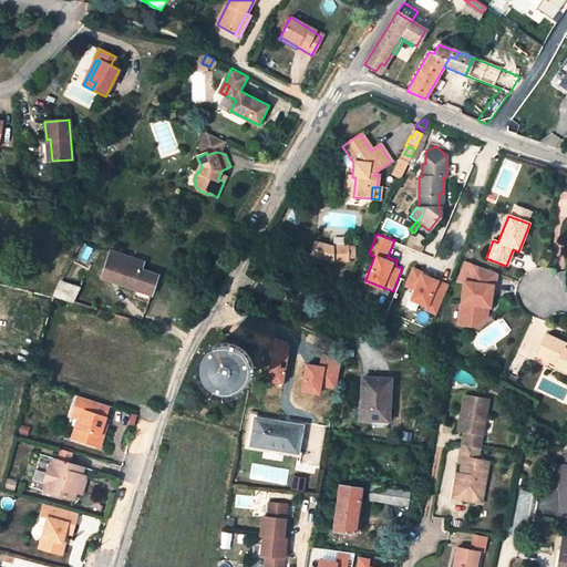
[(311,254),(330,260),(331,246),(315,241),(311,254)]
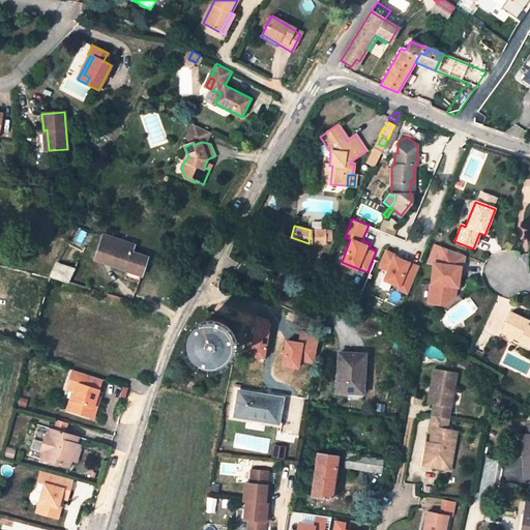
[(308,243),(324,243),(325,231),(310,230),(308,243)]
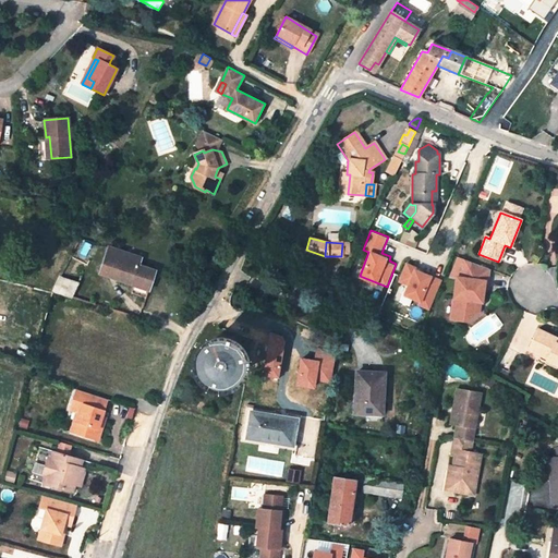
[(102,271),(128,280),(135,282),(149,288),(155,271),(138,265),(141,257),(110,247),(102,271)]
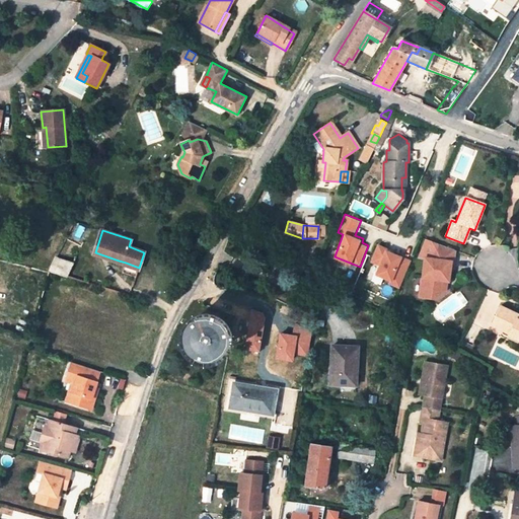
[(371,261),(380,265),(376,277),(401,286),(413,256),(377,244),(371,261)]
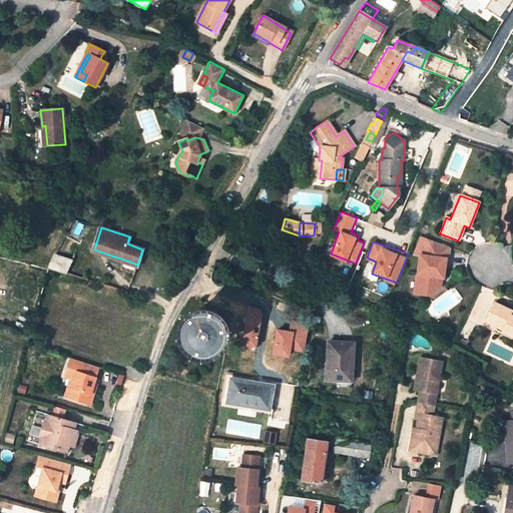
[(449,247),(434,242),(428,257),(431,258),(445,260),(448,260),(449,247)]
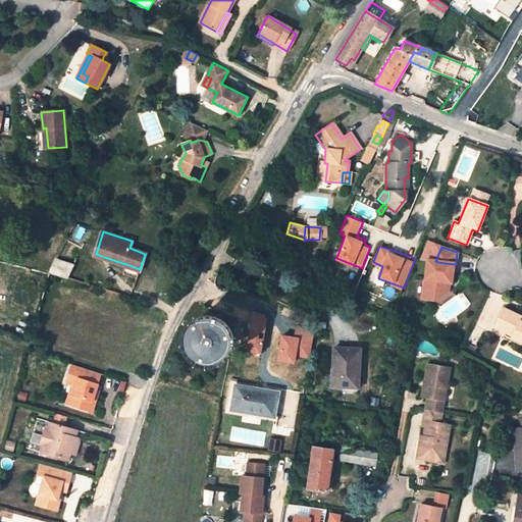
[(73,265),(55,259),(48,273),(67,279),(73,265)]
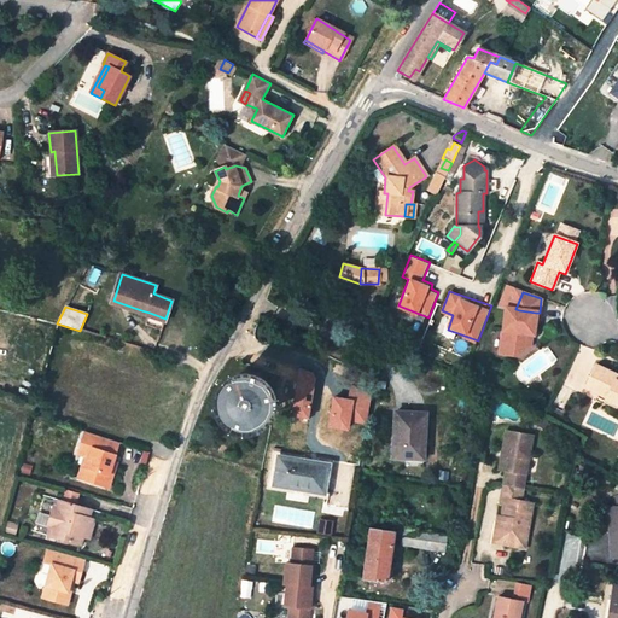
[(516,309),(505,308),(499,355),(517,357),(526,350),(529,336),(532,337),(536,313),(519,310),(516,309)]
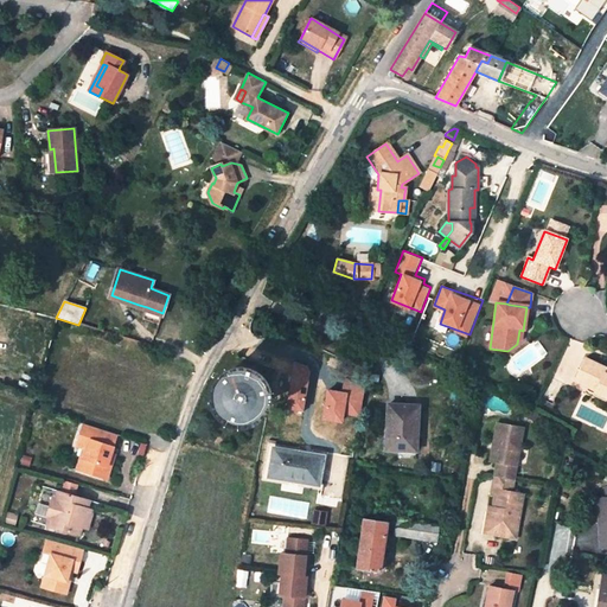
[(142,320),(159,325),(163,313),(147,307),(146,311),(142,320)]
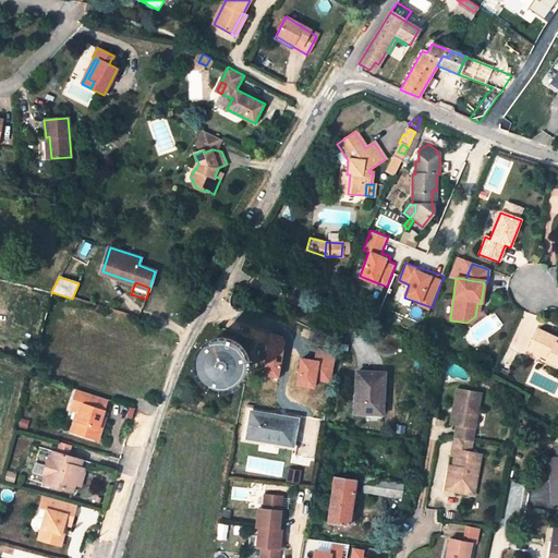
[(557,372),(557,342),(547,338),(548,336),(532,327),(522,348),(541,356),(537,363),(557,372)]
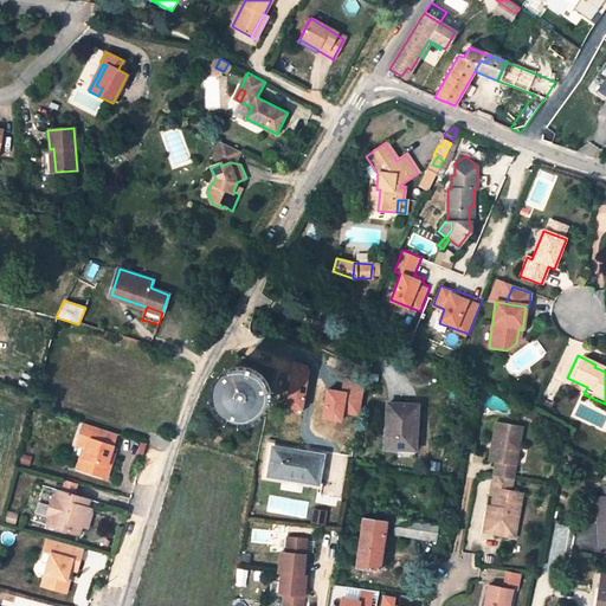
[(253,393),(232,387),(229,400),(225,408),(239,412),(242,404),(250,406),(253,393)]
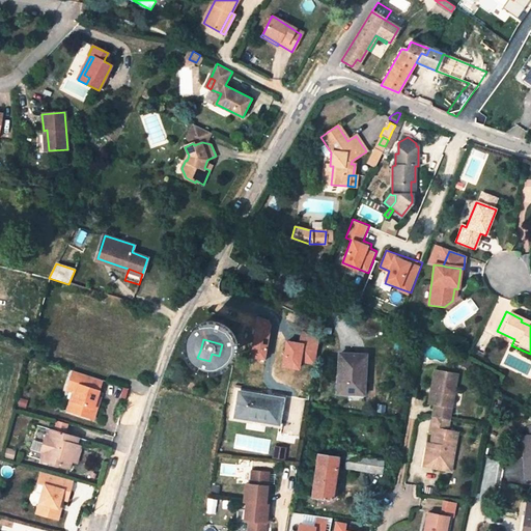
[(339,354),(337,391),(359,391),(360,378),(364,378),(365,355),(339,354)]
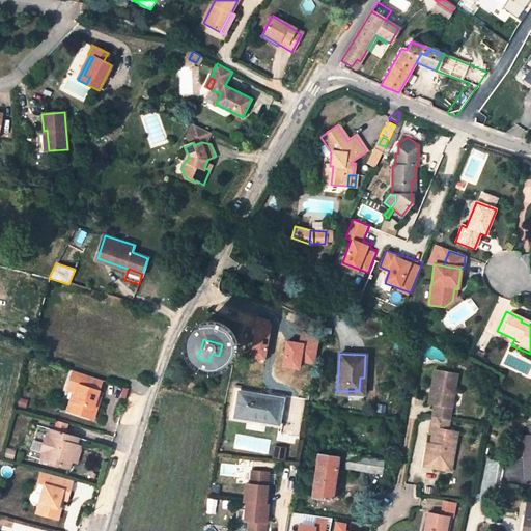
[(456,373),(434,369),(430,386),(434,387),(430,403),(435,404),(429,432),(432,432),(430,444),(429,450),(426,449),(423,467),(446,470),(447,459),(452,460),(457,432),(447,430),(456,373)]
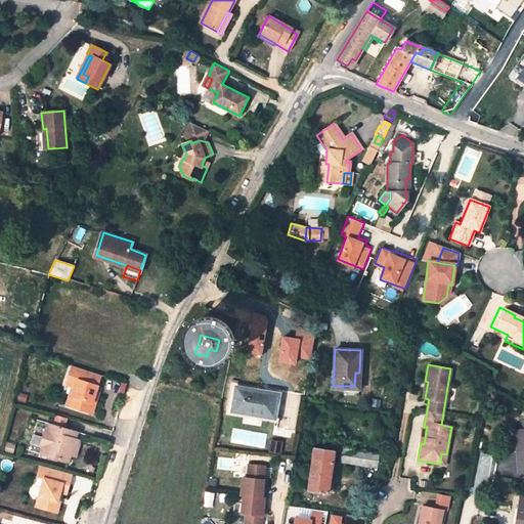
[(100,375),(71,365),(66,385),(72,387),(75,388),(69,406),(87,411),(90,401),(95,403),(98,391),(93,390),(94,385),(96,385),(100,375)]
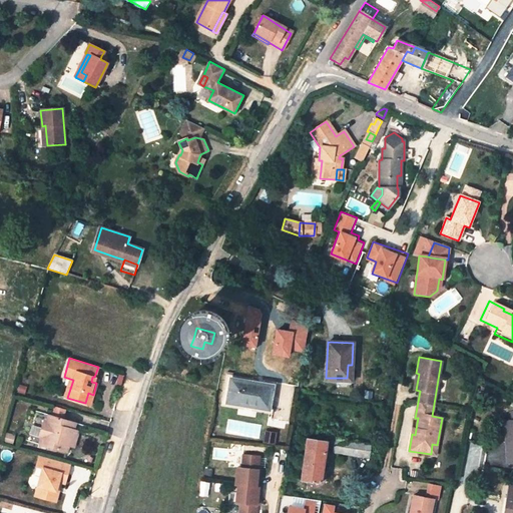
[(351,382),(352,365),(348,365),(347,378),(326,378),(326,381),(351,382)]
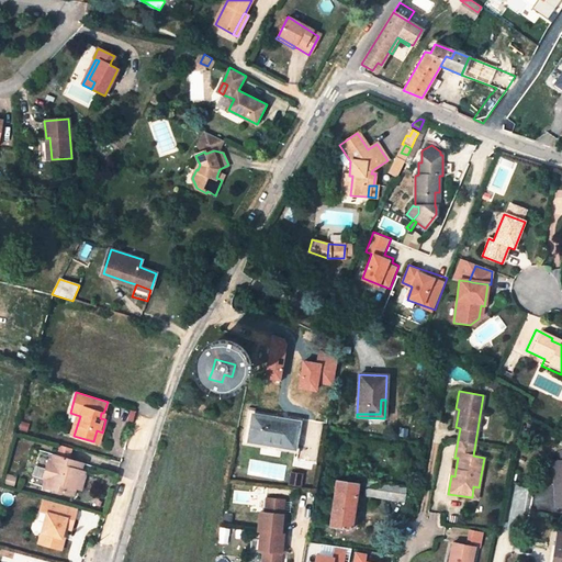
[(247,409),(240,445),(298,454),(299,448),(294,447),(299,423),(271,418),(272,414),(247,409)]
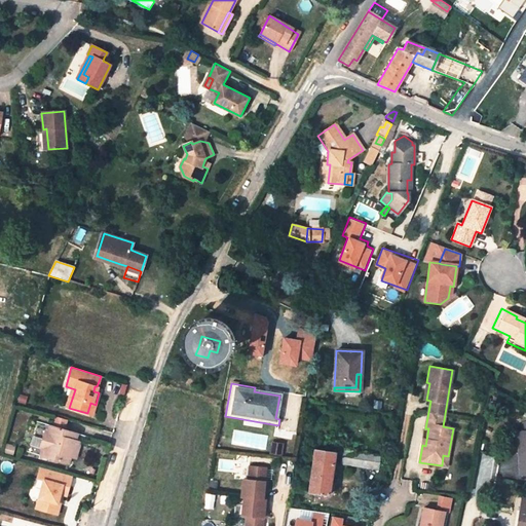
[(69,408),(75,389),(72,388),(66,407),(69,408)]
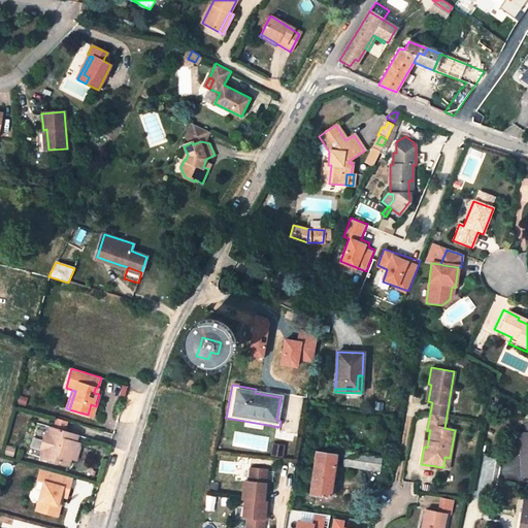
[(74,444),(76,438),(65,434),(65,432),(48,427),(46,434),(43,433),(38,451),(41,452),(39,458),(68,467),(70,460),(74,444)]
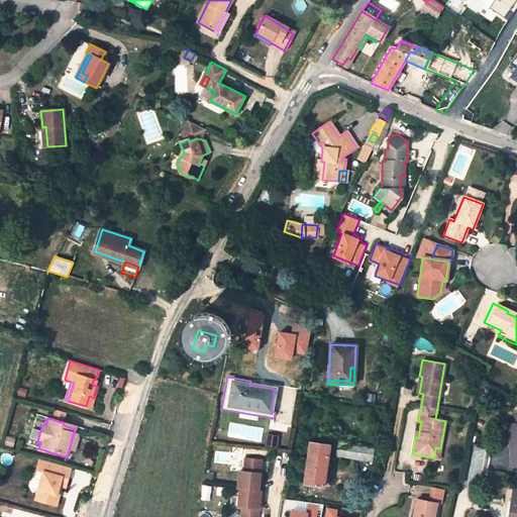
[(79,436),(73,435),(69,450),(74,452),(79,436)]
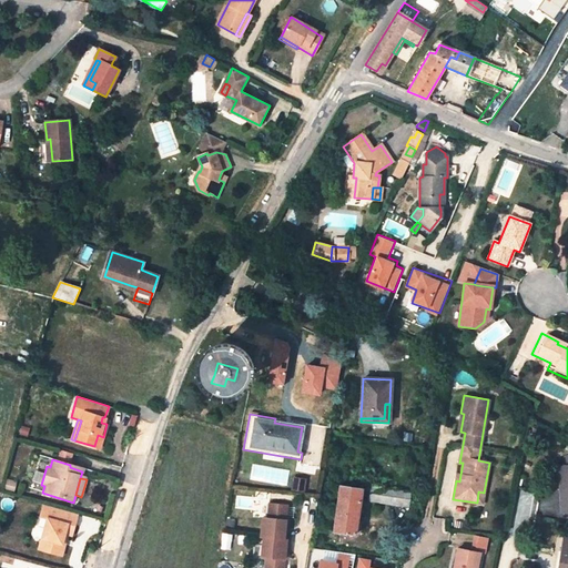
[(304,492),(305,480),(296,479),(295,485),(292,484),(292,489),(304,492)]
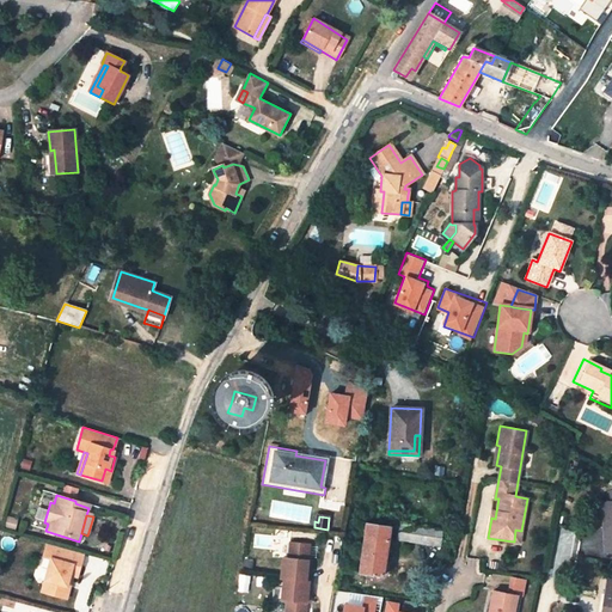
[(381,576),(389,531),(397,532),(397,539),(439,545),(441,531),(390,524),(389,527),(365,524),(357,573),(381,576)]
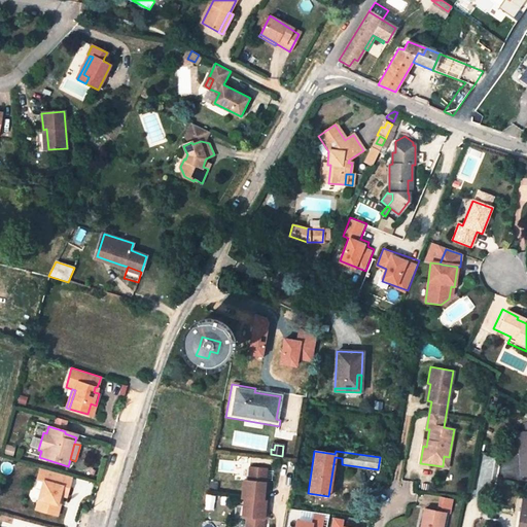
[(266,468),(249,467),(247,481),(243,480),(241,498),(243,498),(241,516),(246,517),(244,526),(260,526),(262,517),(264,507),(266,507),(267,501),(265,501),(266,492),(262,492),(264,483),(266,468)]
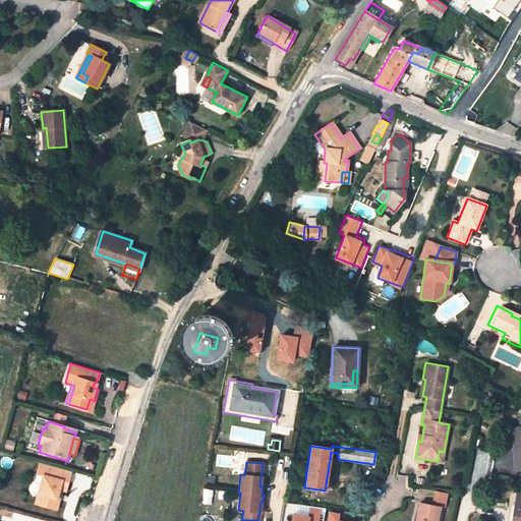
[(71,472),(40,463),(37,474),(43,476),(35,505),(51,509),(54,499),(56,500),(59,489),(62,490),(65,491),(71,472)]
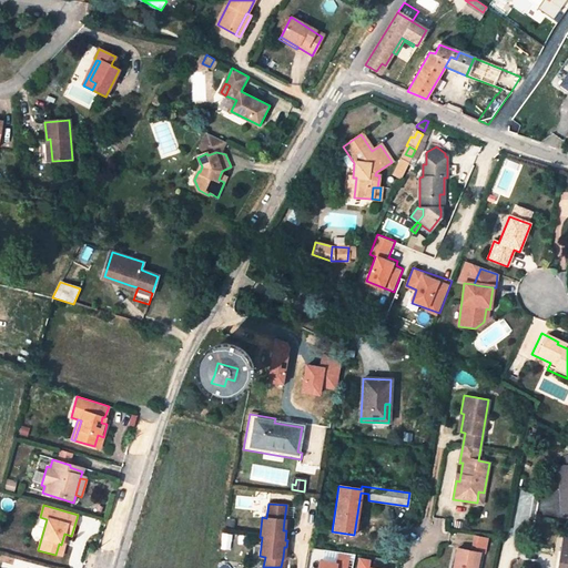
[(61,556),(68,535),(64,534),(61,545),(59,544),(56,555),(61,556)]
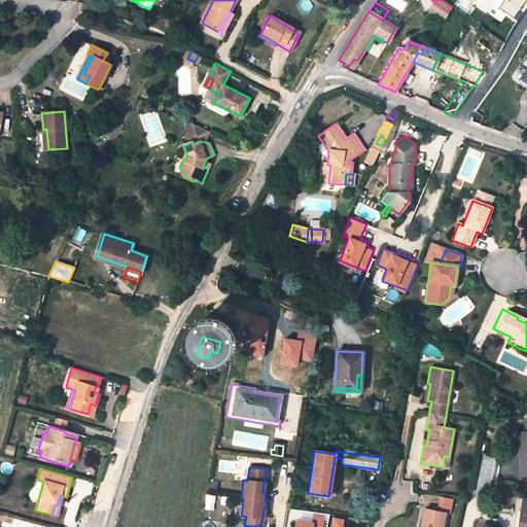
[(438,506),(453,507),(454,497),(440,496),(438,506)]
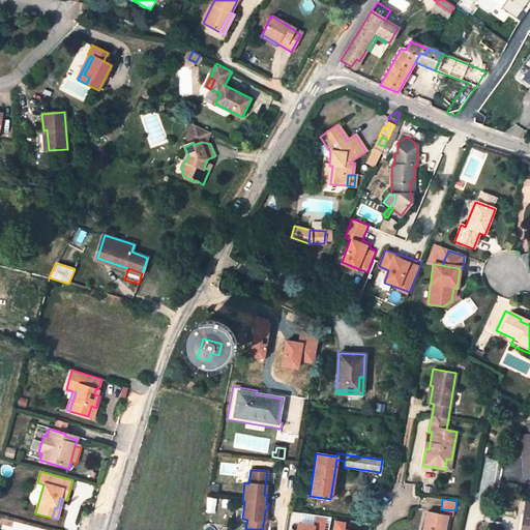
[(529,529),(529,503),(526,503),(520,529),(529,529)]
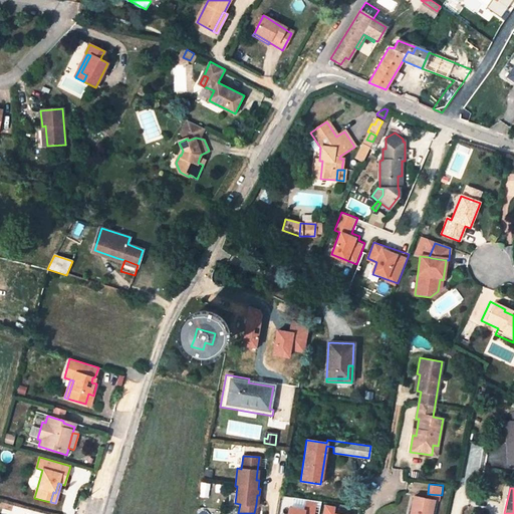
[(431,513),(434,501),(413,497),(410,513),(431,513)]
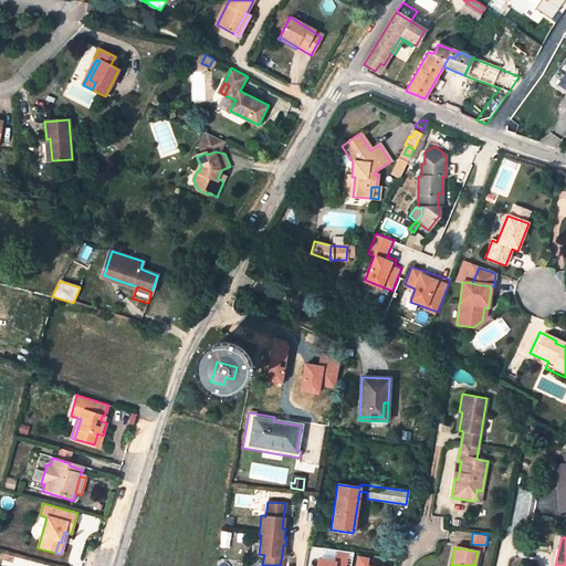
[(336,551),(335,561),(318,557),(316,565),(346,565),(347,563),(349,554),(336,551)]
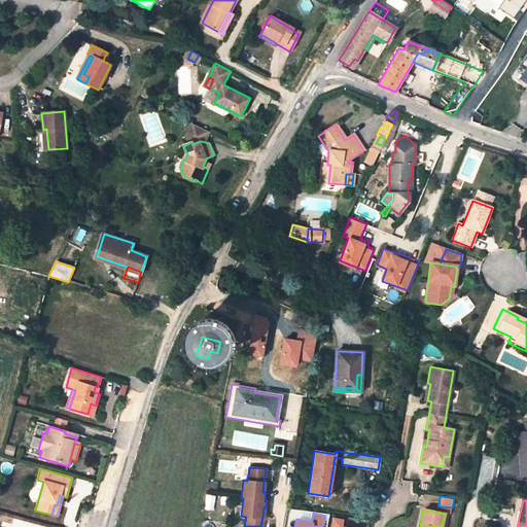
[(344,519),(332,517),(330,526),(349,526),(343,526),(344,519)]
